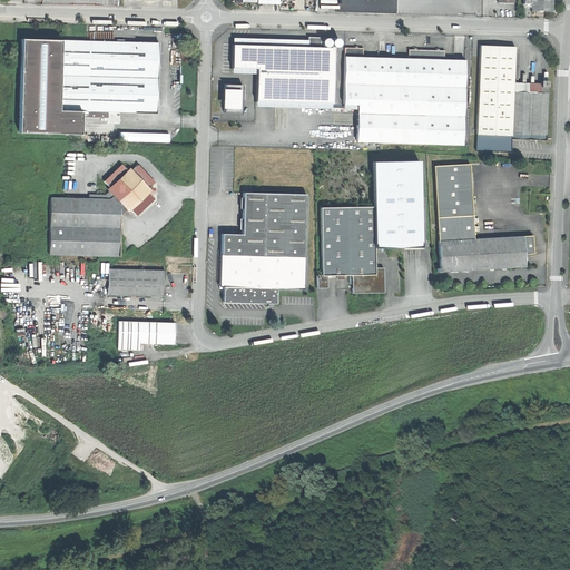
[(531,0),(531,11),(552,11),(551,0),(531,0)]
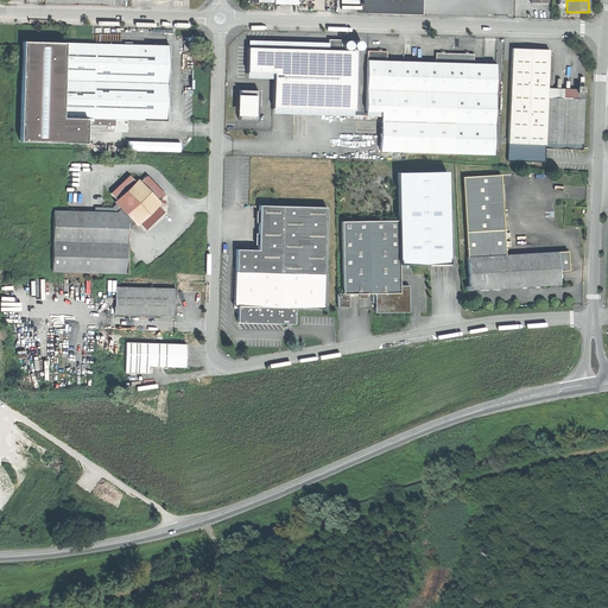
[(327,49),(340,50),(341,39),(328,39),(327,49)]
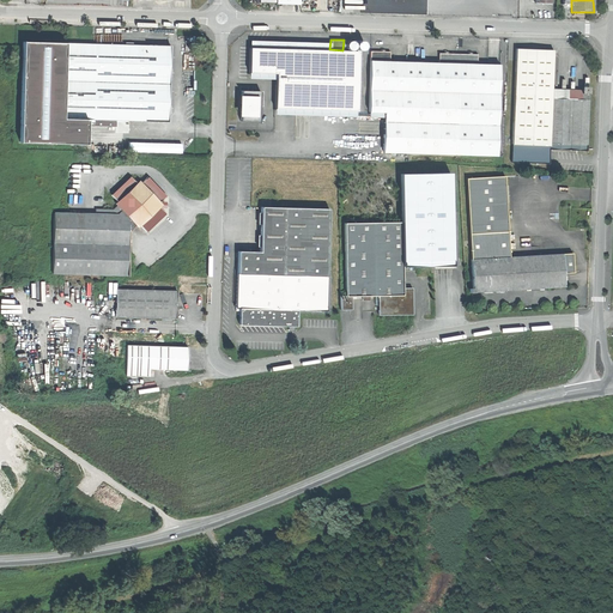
[(61,134),(62,119),(65,43),(23,42),(19,133),(61,134)]
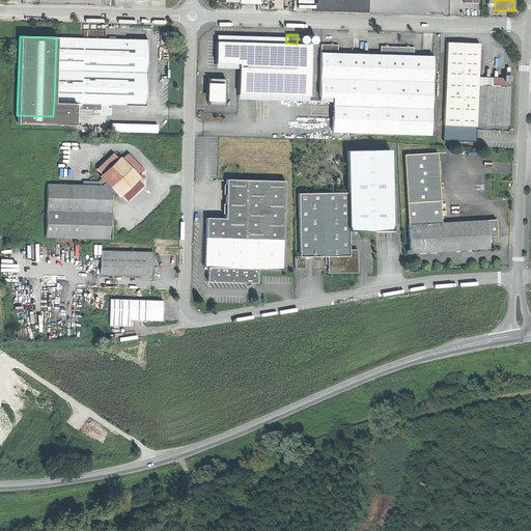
[(80,38),(56,37),(54,103),(74,104),(100,105),(103,105),(107,105),(144,106),(147,40),(80,38)]
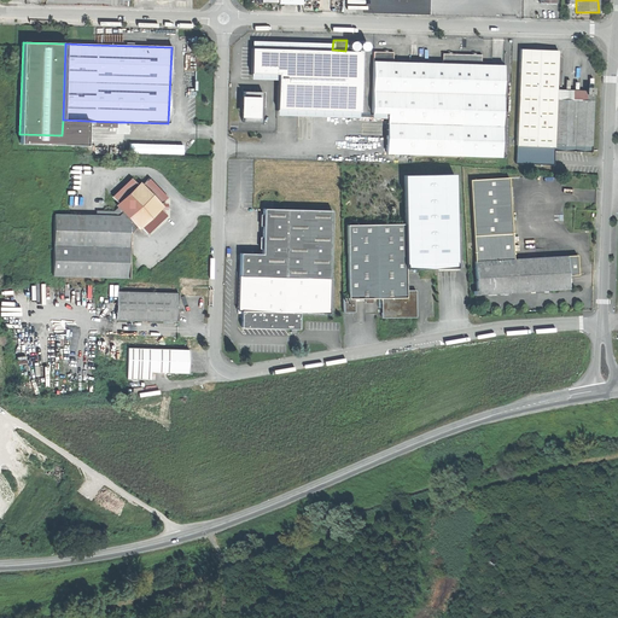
[(278,73),(277,108),(359,111),(360,51),(345,51),(332,50),(251,47),(250,73),(278,73)]
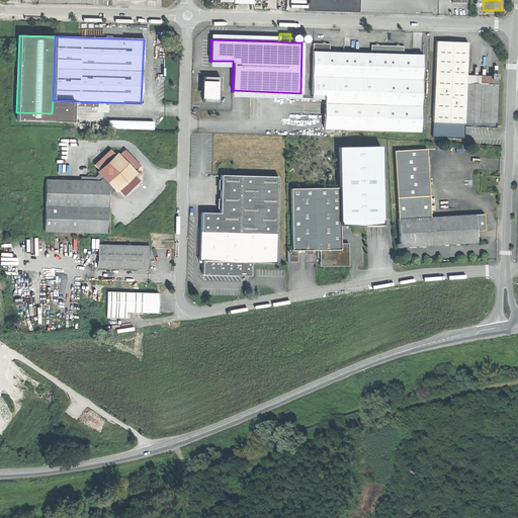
[(312,42),(311,94),(325,95),(325,78),(377,79),(376,131),(419,132),(421,52),(402,52),(402,44),(369,42),(369,51),(329,50),(329,42),(312,42)]
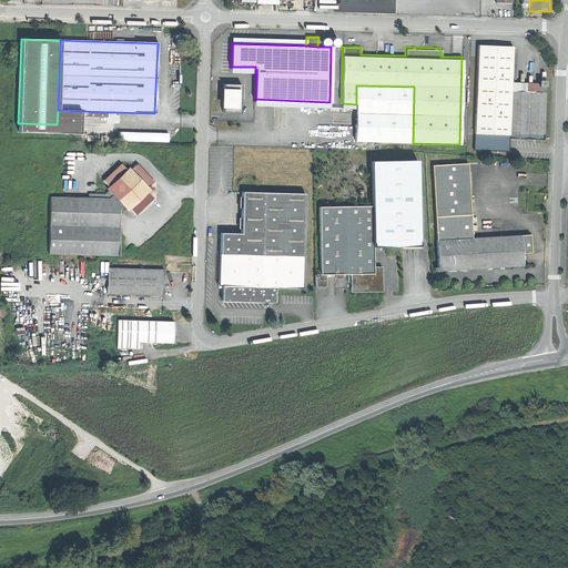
[(511,52),(477,51),(474,150),(505,151),(508,151),(509,138),(510,91),(511,52)]
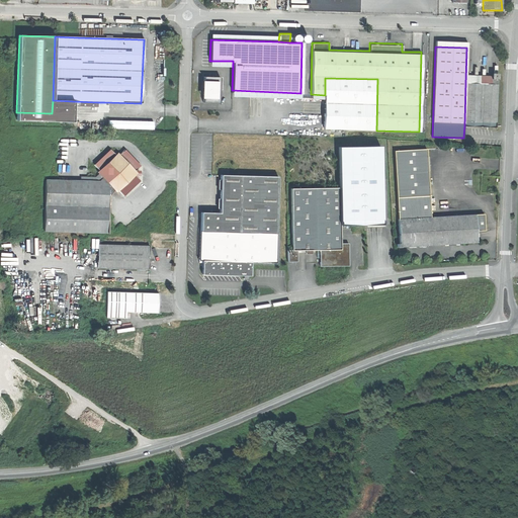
[(202,101),(219,102),(220,76),(203,75),(203,83),(202,101)]
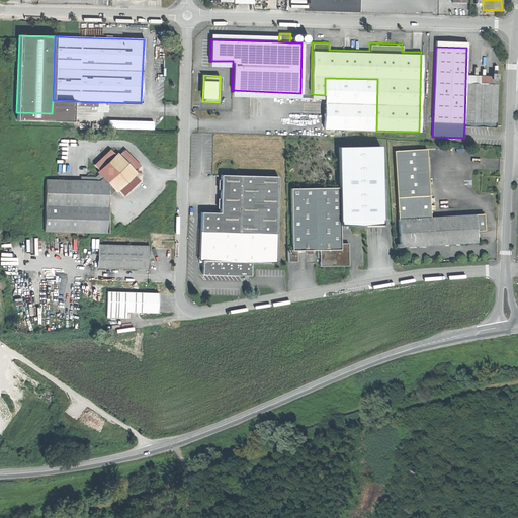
[(324,100),(324,130),(348,131),(376,131),(377,79),(325,78),(325,95),(324,100)]
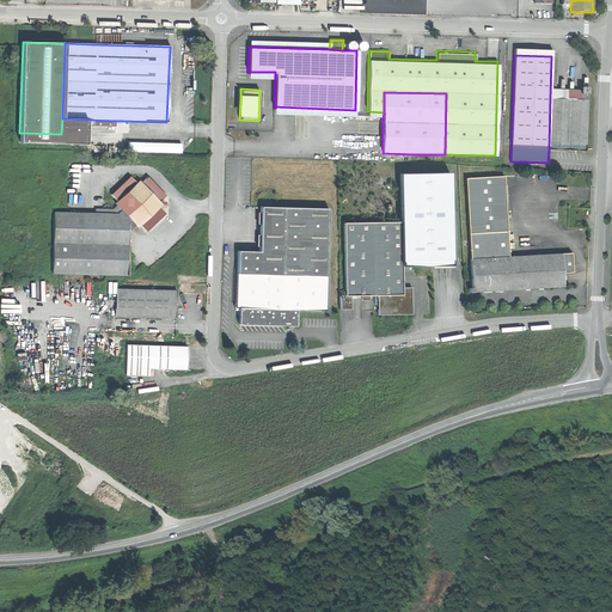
[(580,99),(550,98),(549,148),(552,148),(586,150),(587,121),(587,99),(580,99)]
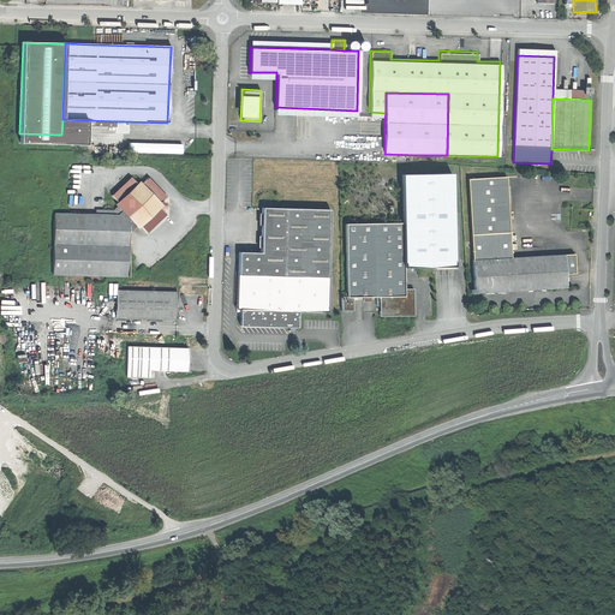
[(85,120),(63,119),(61,135),(85,136),(85,129),(85,120)]
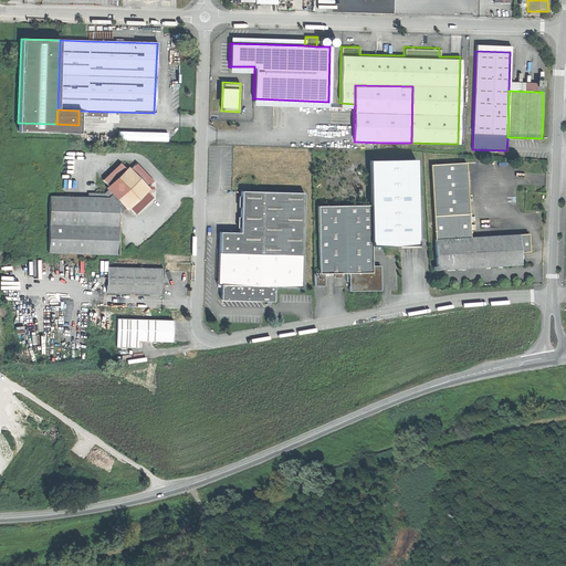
[(56,134),(56,124),(18,123),(18,133),(56,134)]
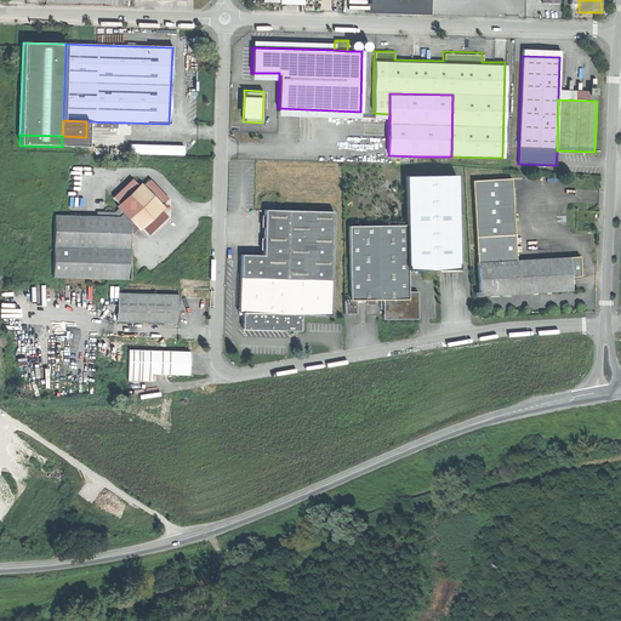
[(85,148),(86,137),(62,136),(62,147),(85,148)]
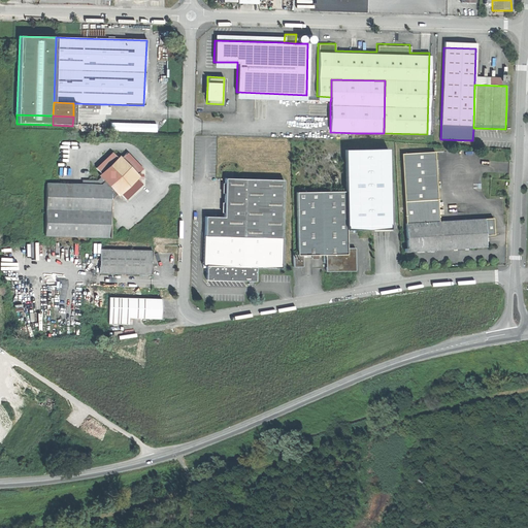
[(387,150),(343,150),(344,191),(344,192),(345,229),(369,229),(373,229),(388,229),(387,150)]
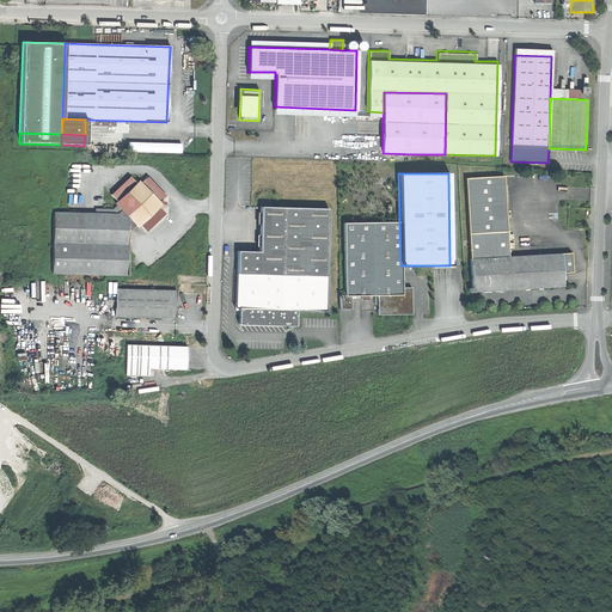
[(464,178),(467,233),(506,231),(501,176),(464,178)]
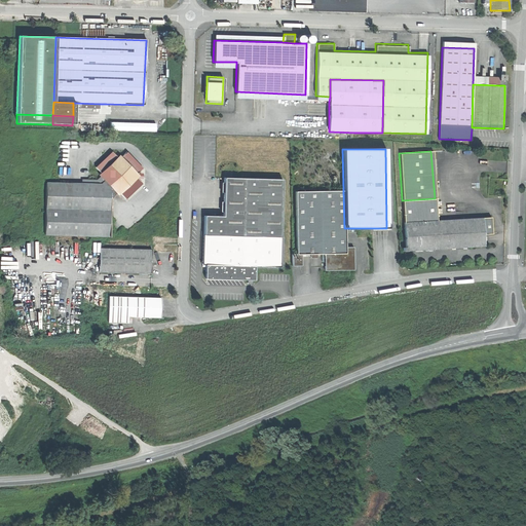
[(101,177),(97,181),(111,198),(116,193),(119,194),(125,199),(142,184),(137,178),(137,174),(142,168),(126,152),(120,158),(116,157),(111,152),(95,168),(101,175),(101,177)]
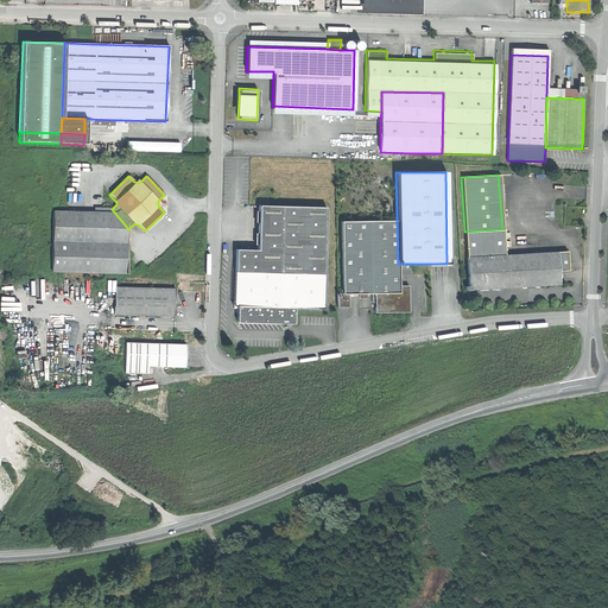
[(324,220),(324,208),(257,206),(257,217),(324,220)]
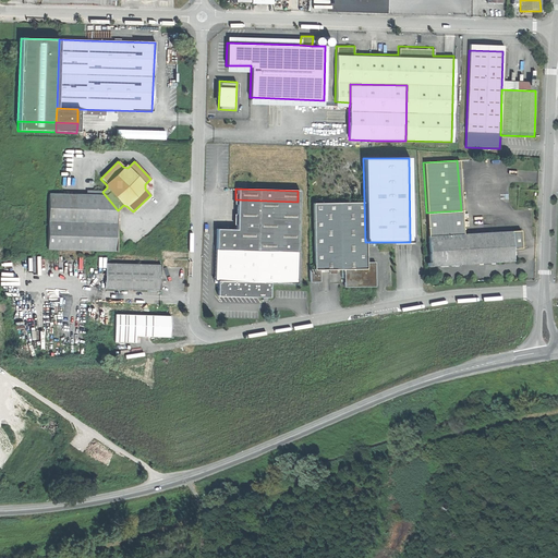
[(61,196),(48,195),(48,250),(117,251),(117,228),(118,210),(102,192),(86,192),(86,196),(61,196)]
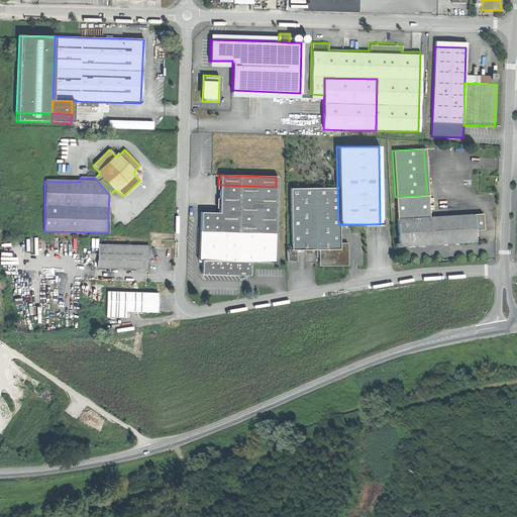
[(274,233),(276,187),(218,185),(217,212),(199,212),(198,231),(274,233)]
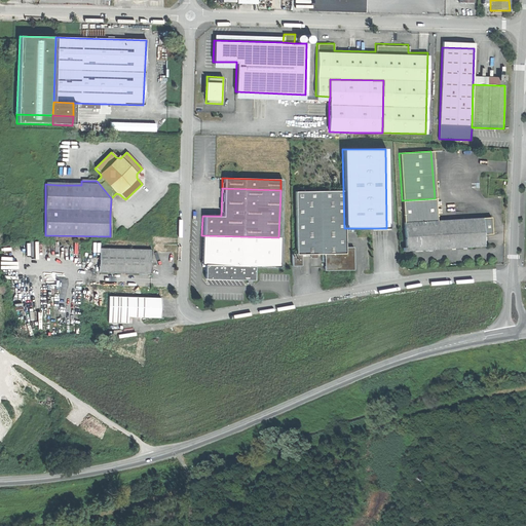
[(317,191),(295,191),(296,254),(301,254),(318,253),(324,253),(345,253),(344,247),(344,228),(343,191),(317,191)]
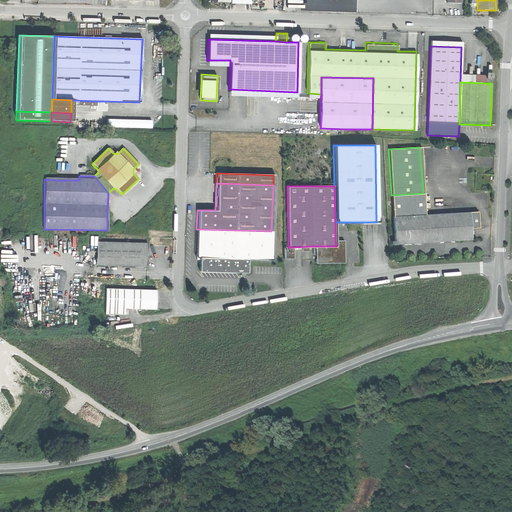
[(391,195),(392,217),(424,214),(423,193),(391,195)]
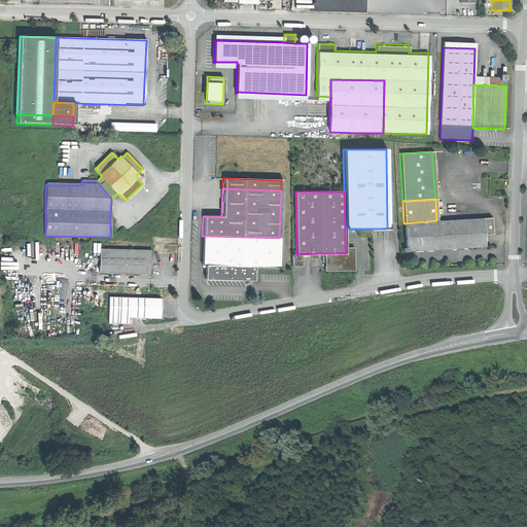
[(436,220),(403,223),(406,247),(406,251),(485,245),(484,234),(483,217),(436,220)]
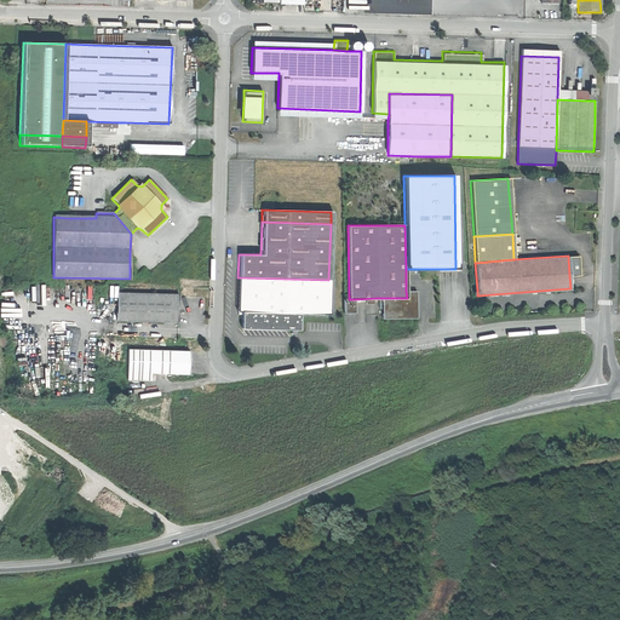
[(568,256),(569,275),(579,274),(578,256),(568,256)]
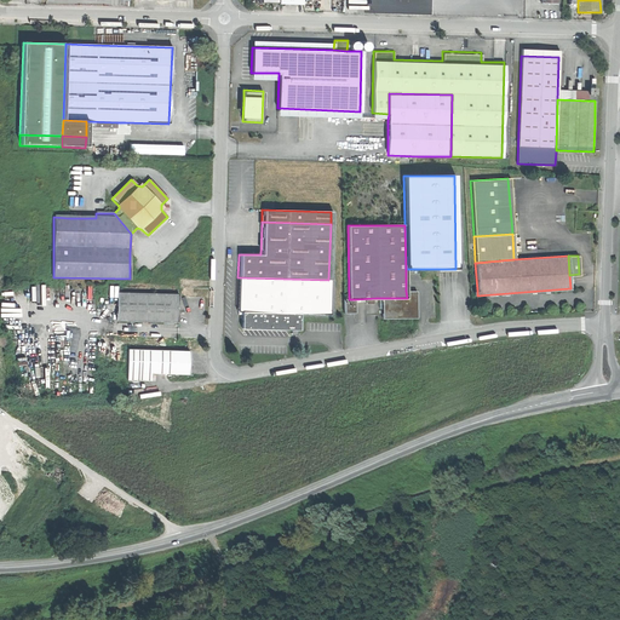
[(328,280),(237,277),(236,311),(240,311),(298,314),(327,314),(328,280)]
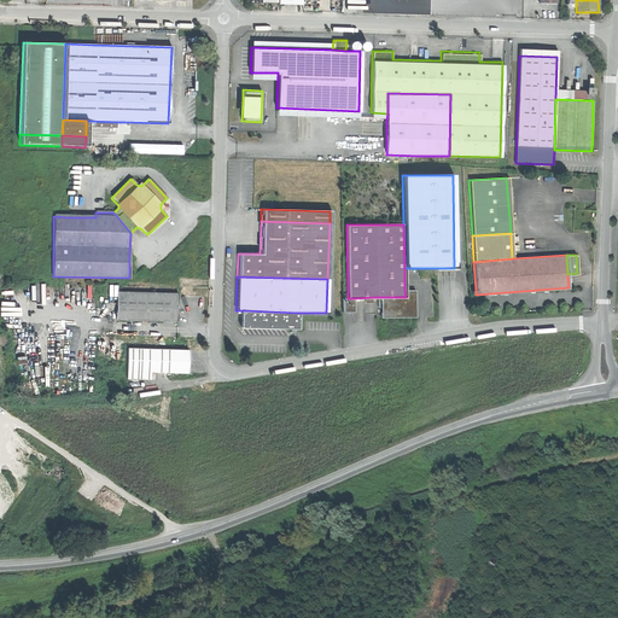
[(406,297),(380,297),(380,319),(409,318),(414,318),(414,290),(404,290),(406,297)]
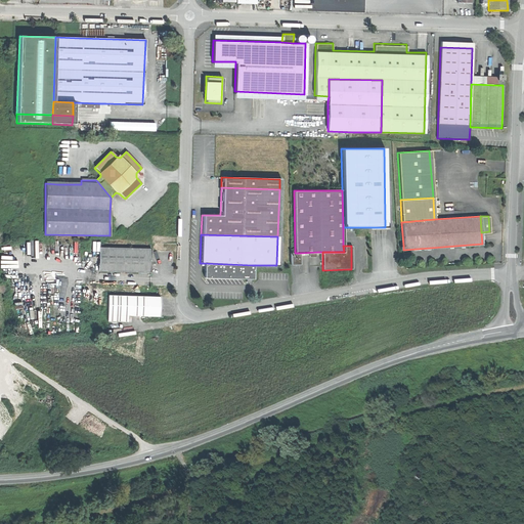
[(101,247),(98,247),(98,252),(97,270),(149,272),(149,249),(101,247)]
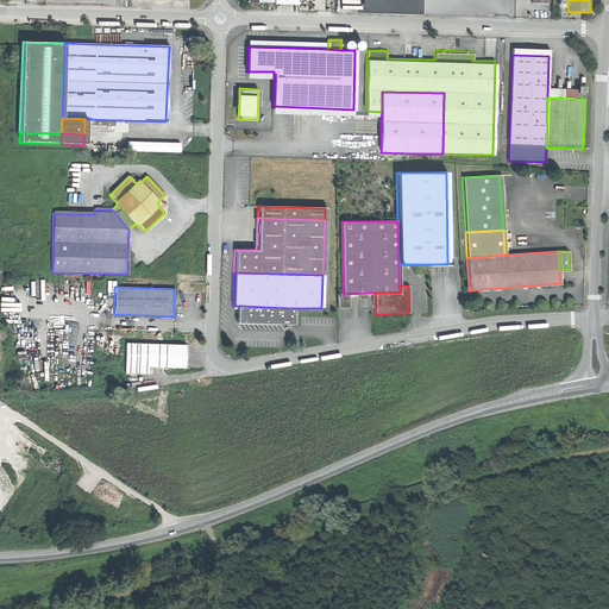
[(349,297),(349,294),(343,294),(337,294),(337,307),(349,308),(349,297)]
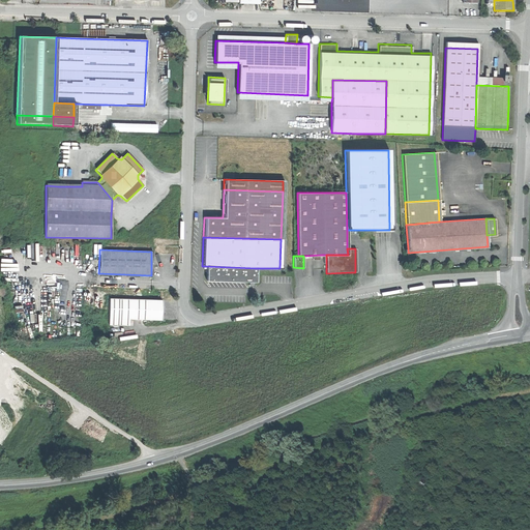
[(247,283),(247,285),(252,285),(252,284),(253,284),(252,283),(254,283),(255,268),(205,266),(204,281),(246,282),(246,283),(247,283)]
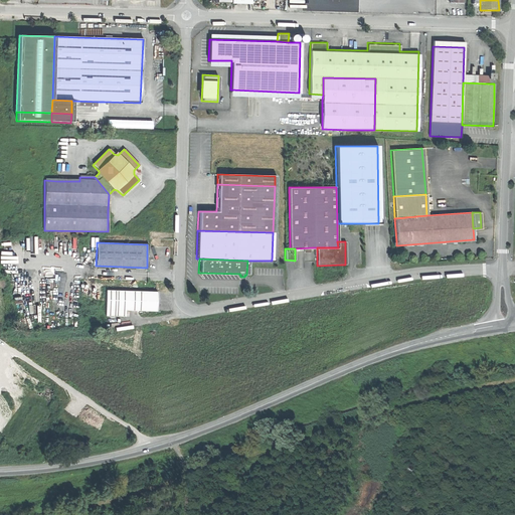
[(125,316),(125,311),(124,311),(124,290),(105,290),(104,315),(125,316)]
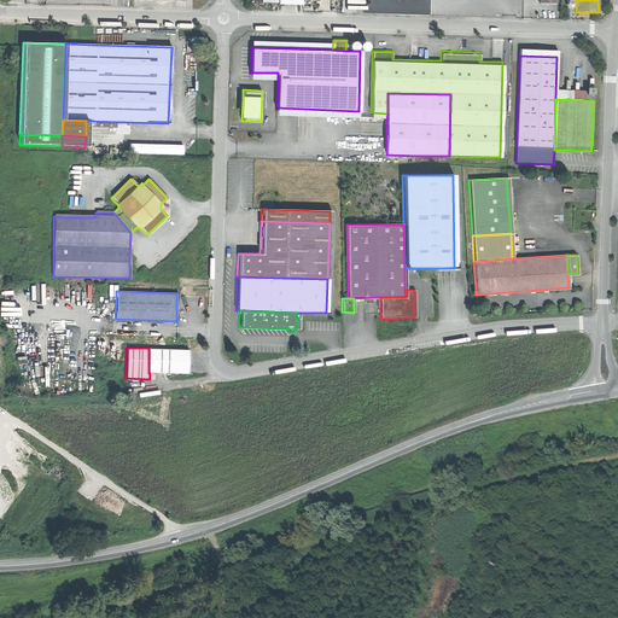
[(188,350),(149,348),(149,373),(150,373),(187,374),(188,350)]
